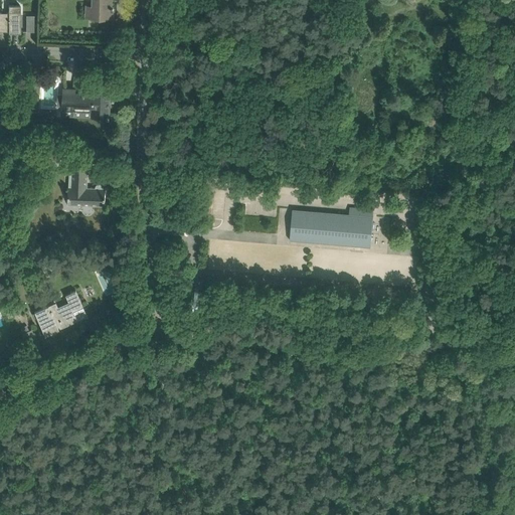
[(93,0),(93,17),(96,17),(98,19),(104,19),(106,17),(114,17),(114,6),(112,6),(111,0),(93,0)]
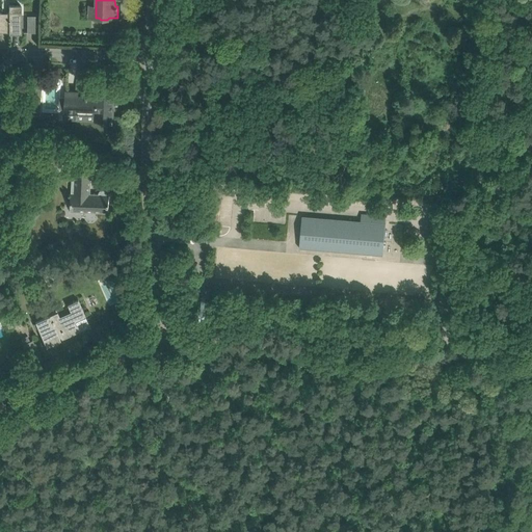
[(21,22),(21,5),(8,5),(8,12),(0,12),(0,31),(21,32),(21,22)]
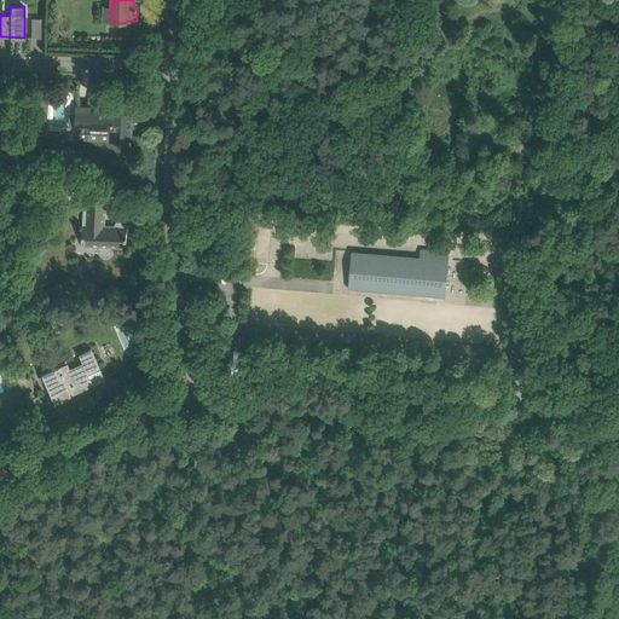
[(76,132),(90,132),(88,139),(110,140),(120,140),(132,142),(133,100),(113,99),(113,113),(91,111),(91,106),(77,106),(77,114),(70,114),(70,126),(76,126),(76,132)]
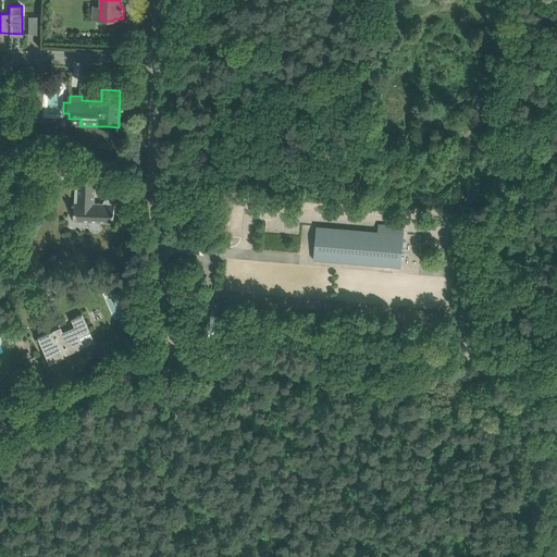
[(20,101),(13,104),(16,112),(24,109),(20,101)]
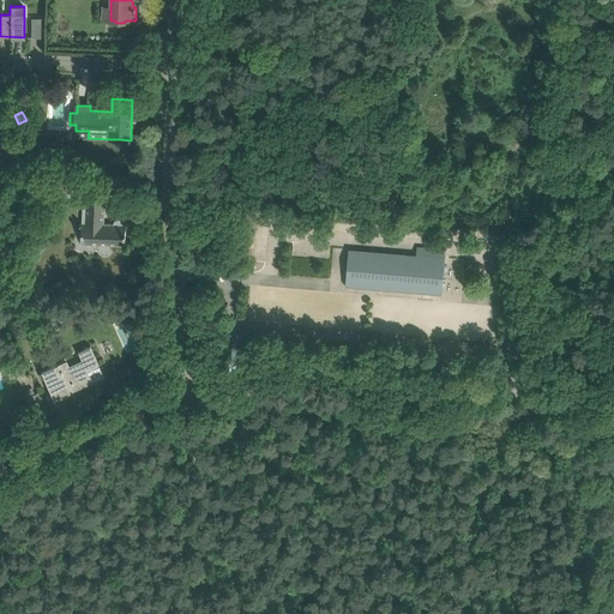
[(66,187),(68,193),(74,193),(78,188),(76,182),(70,182),(66,187)]
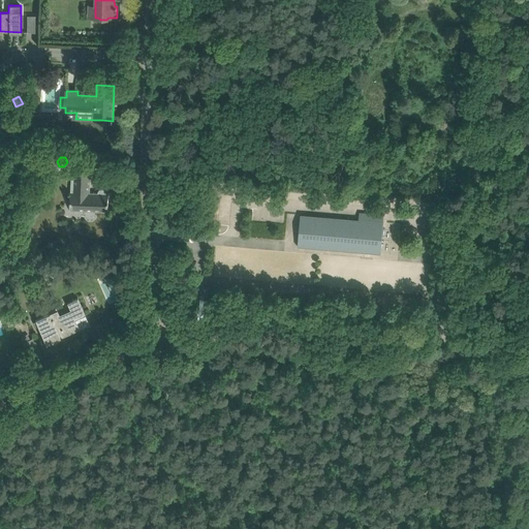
[(106,190),(103,188),(101,188),(99,190),(98,192),(90,192),(91,166),(74,166),(73,178),(71,178),(70,210),(86,211),(87,214),(90,215),(92,215),(94,213),(95,211),(109,212),(109,193),(106,192),(106,190)]
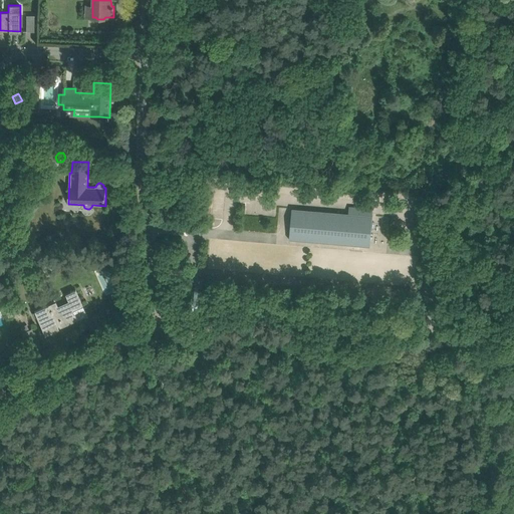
[(289,239),(354,245),(360,245),(360,242),(366,242),(368,216),(372,216),(372,215),(292,208),(292,209),(296,209),(293,239),(289,239)]
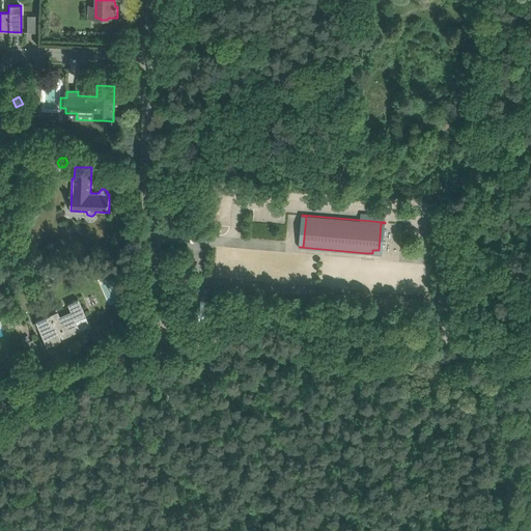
[(100,266),(89,271),(91,277),(103,272),(100,266)]
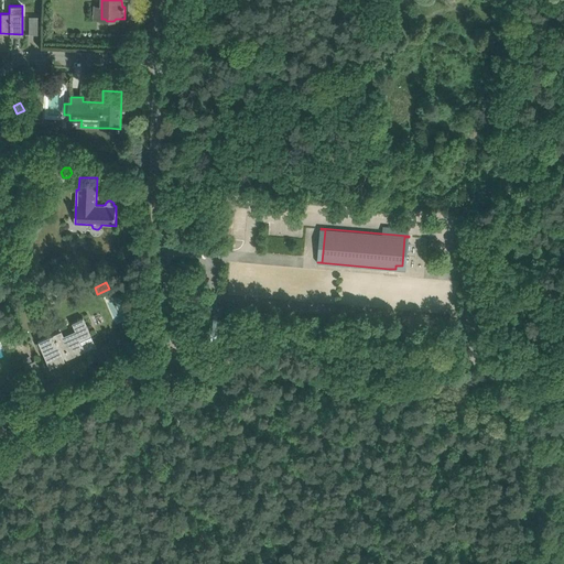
[(74,331),(63,335),(61,331),(38,340),(49,367),(64,360),(63,357),(66,355),(68,358),(73,356),(73,355),(84,350),(79,340),(90,335),(83,317),(72,323),(74,331)]
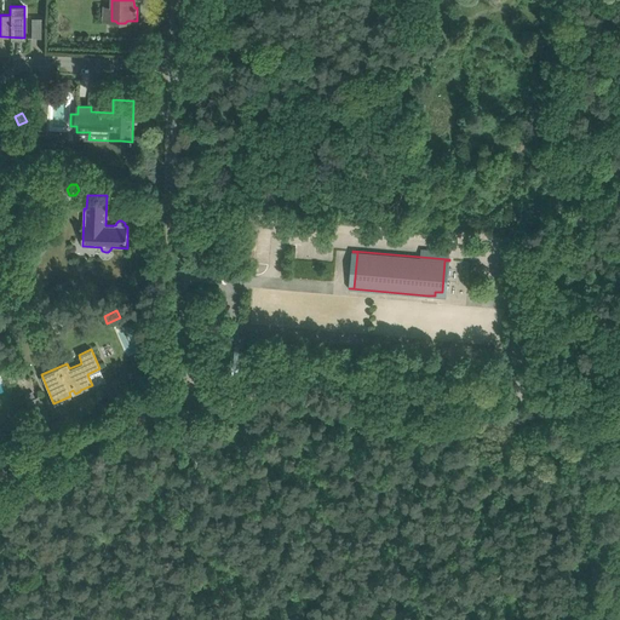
[(28,401),(35,399),(32,391),(24,394),(28,401)]
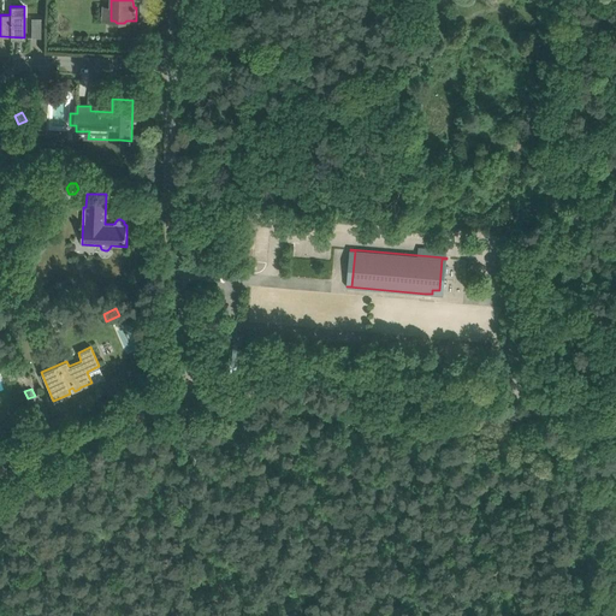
[(39,394),(35,396),(28,398),(25,400),(33,418),(46,412),(41,401),(39,394)]
